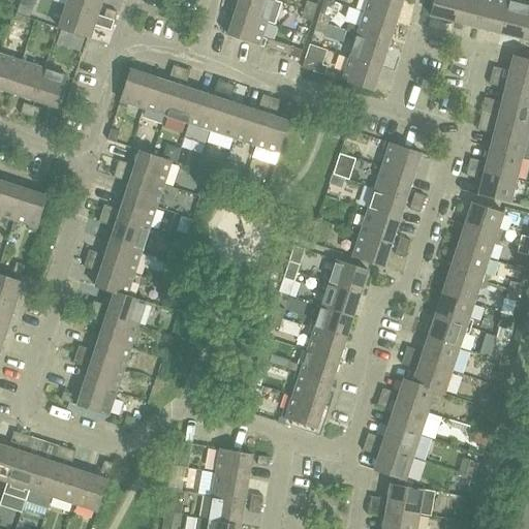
[(102,0),(68,0),(67,5),(98,14),(102,0)]
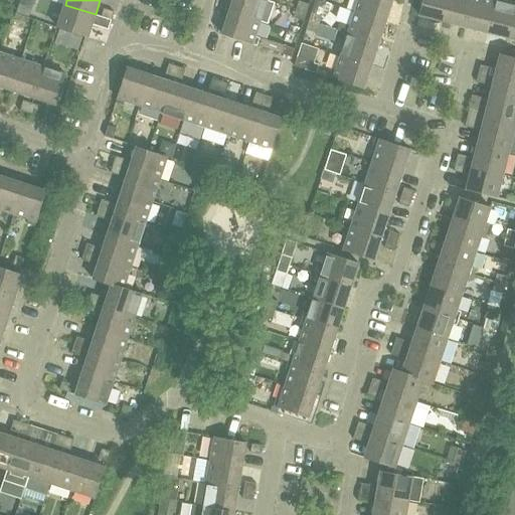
[(268,0),(233,0),(230,12),(260,22),(265,7),(270,8),(272,1),(268,0)]
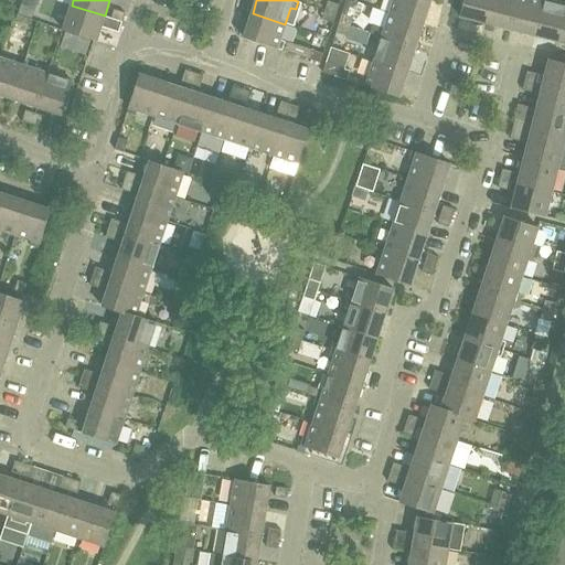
[(349,0),(347,0),(342,14),(339,23),(351,28),(359,3),(349,0)]
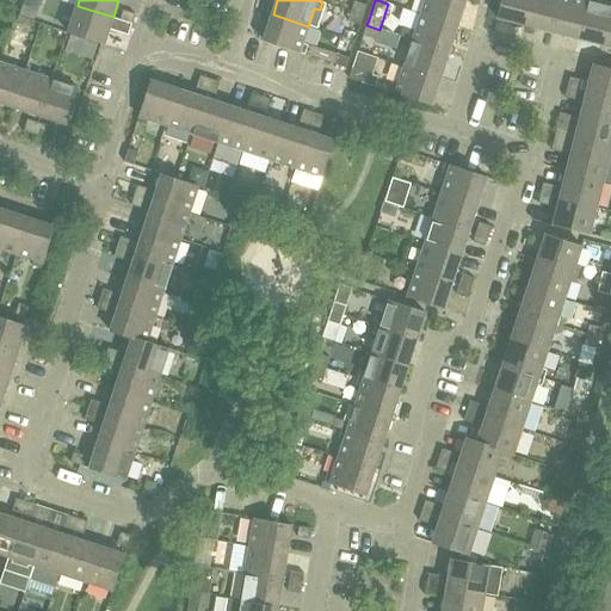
[(457,26),(466,0),(464,0),(426,0),(421,14),(457,26)]
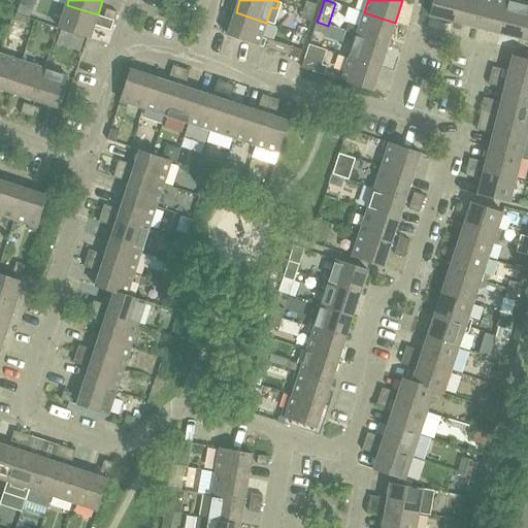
[(454,22),(459,0),(433,0),(430,15),(454,22)]
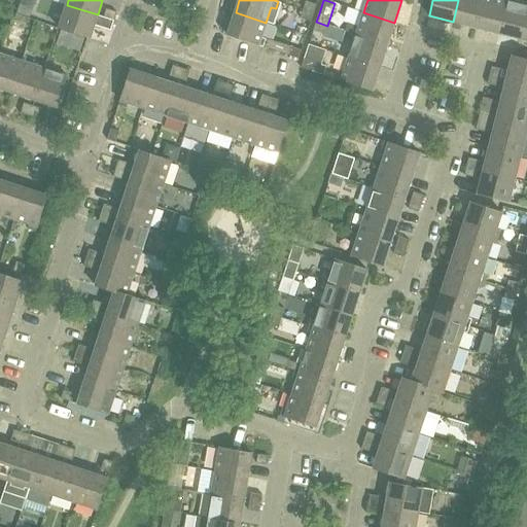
[(458,0),(453,22),(476,27),(482,0),(458,0)]
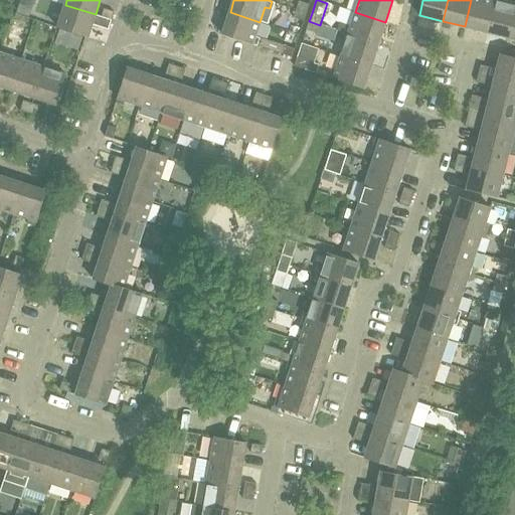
[(471,0),(465,26),(487,32),(495,0),(494,0),(494,1),(489,0),(471,0)]
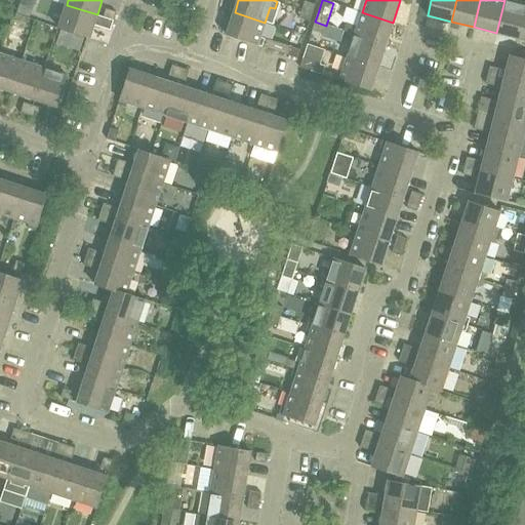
[(519,39),(524,15),(524,6),(512,3),(512,0),(505,0),(496,33),(519,39)]
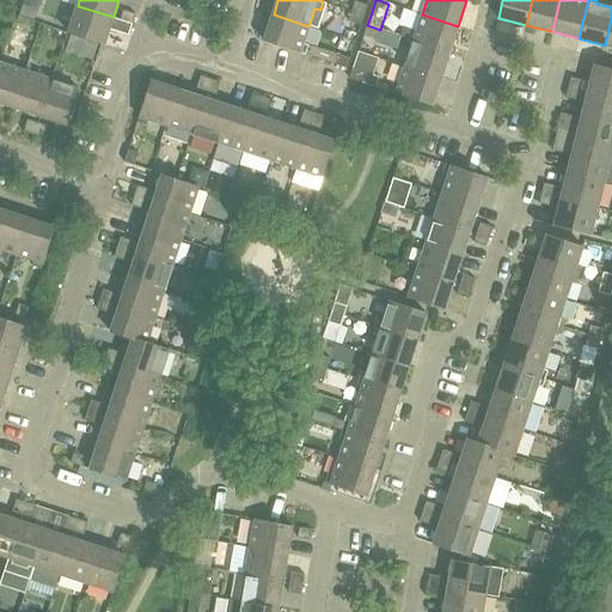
[(355,1),(353,11),(365,16),(368,5),(355,1)]
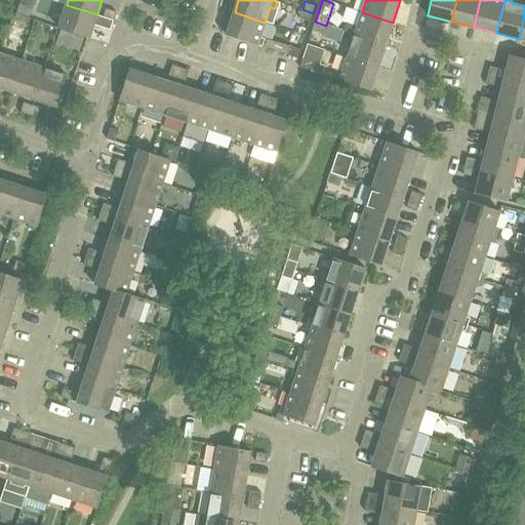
[(67,5),(59,29),(90,38),(94,24),(111,29),(114,21),(104,16),(97,14),(67,5)]
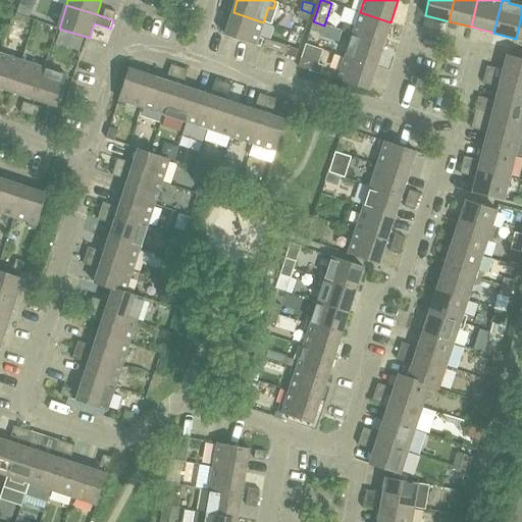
[(105,8),(103,16),(113,20),(116,12),(105,8)]
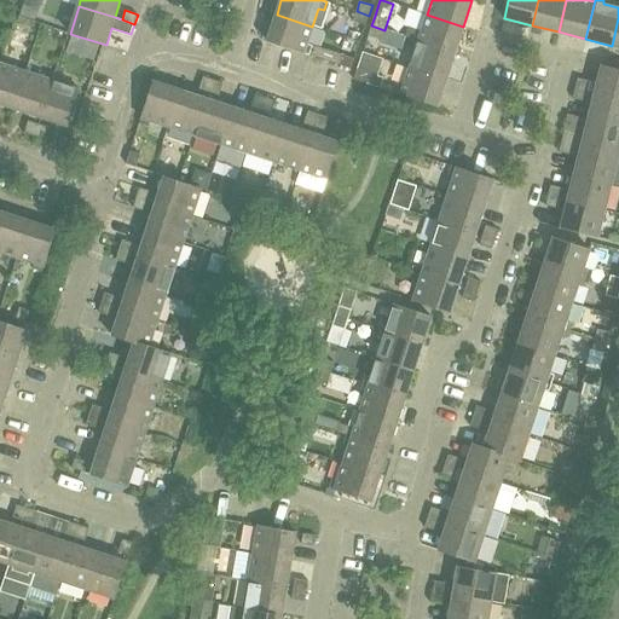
[(353,21),(365,25),(369,16),(357,11),(353,21)]
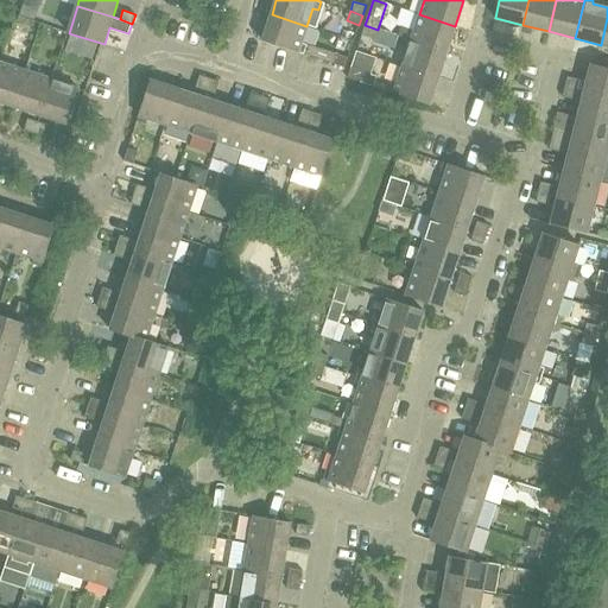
[(302,43),(306,26),(272,14),(263,40),(304,55),(306,45),(302,43)]
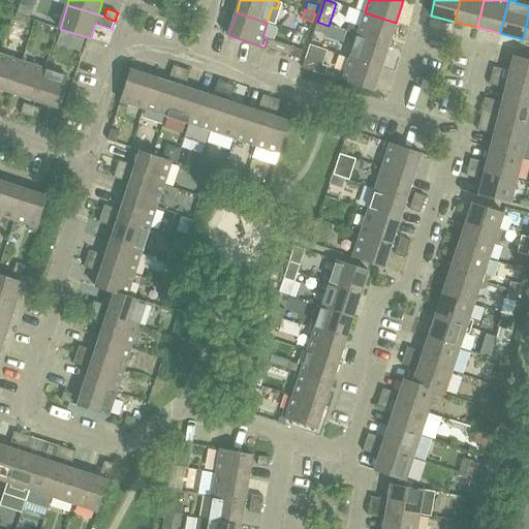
[(346,31),(352,33),(389,45),(396,23),(365,12),(361,26),(349,23),(346,31)]
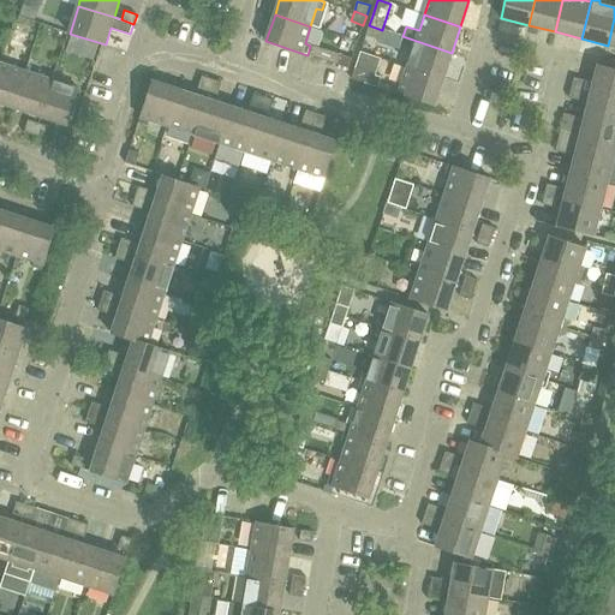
[(378,40),(382,30),(369,25),(366,35),(378,40)]
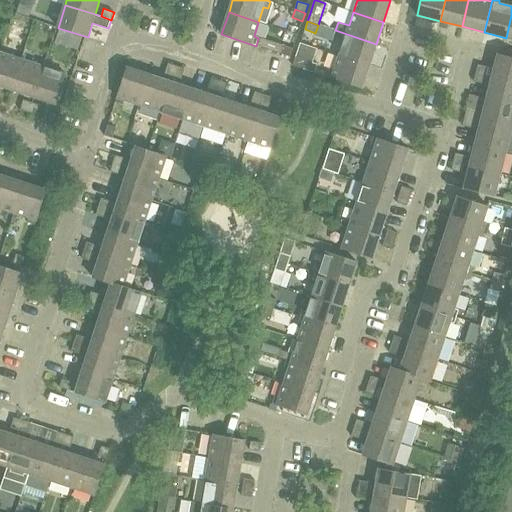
[(369,65),(376,44),(341,32),(339,39),(344,41),(339,56),(369,65)]
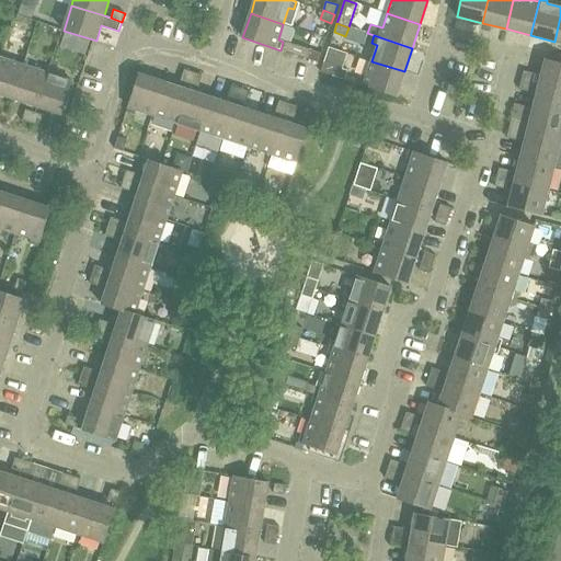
[(307,59),(318,63),(321,54),(310,49),(307,59)]
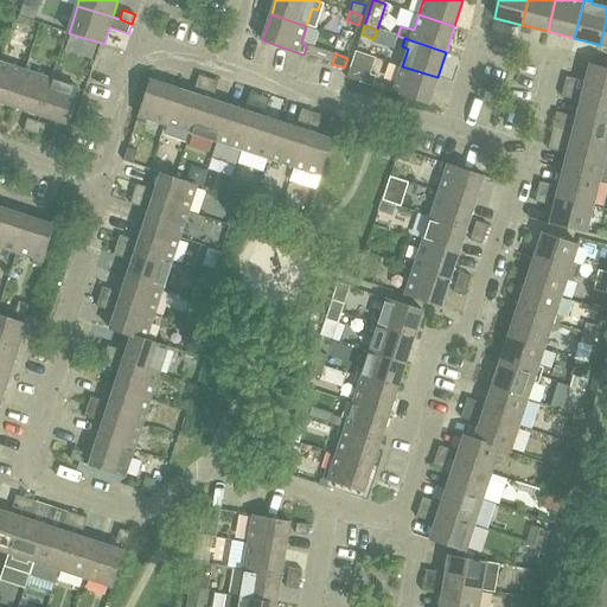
[(0,101),(14,107),(25,71),(0,62),(0,101)]
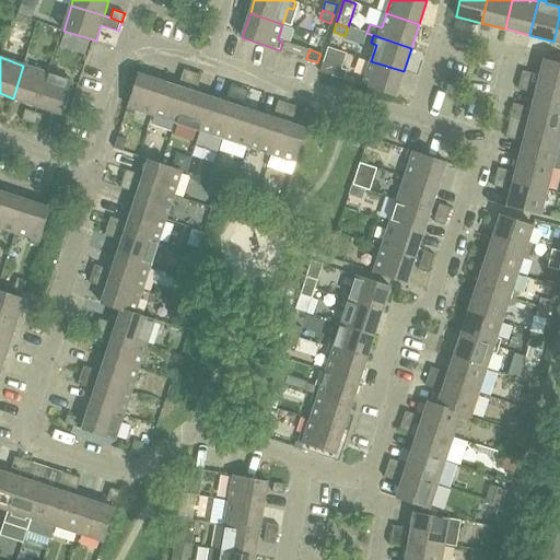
[(521,80),(532,83),(538,84),(559,90),(559,62),(549,60),(545,59),(540,74),(534,73),(523,71),(521,80)]
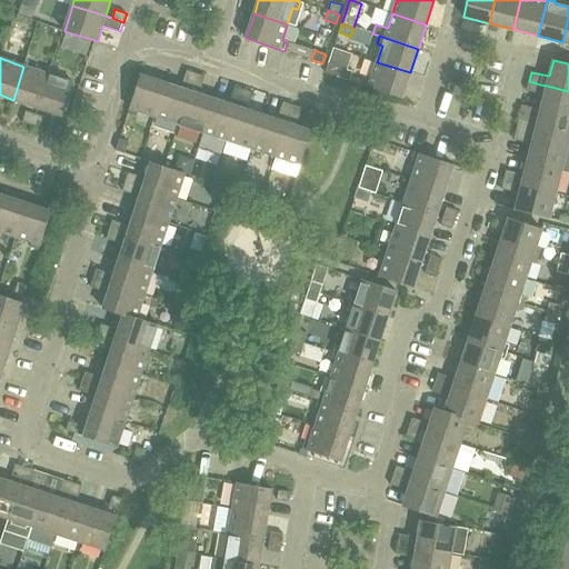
[(366,77),(363,86),(402,98),(410,72),(377,62),(371,79),(366,77)]
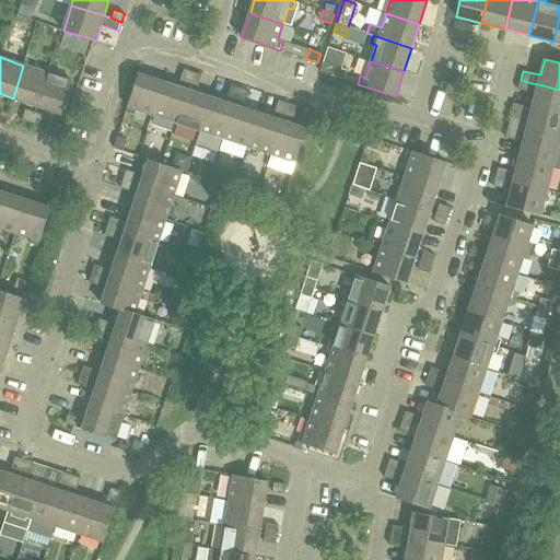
[(348,70),(323,62),(321,71),(345,80),(348,70)]
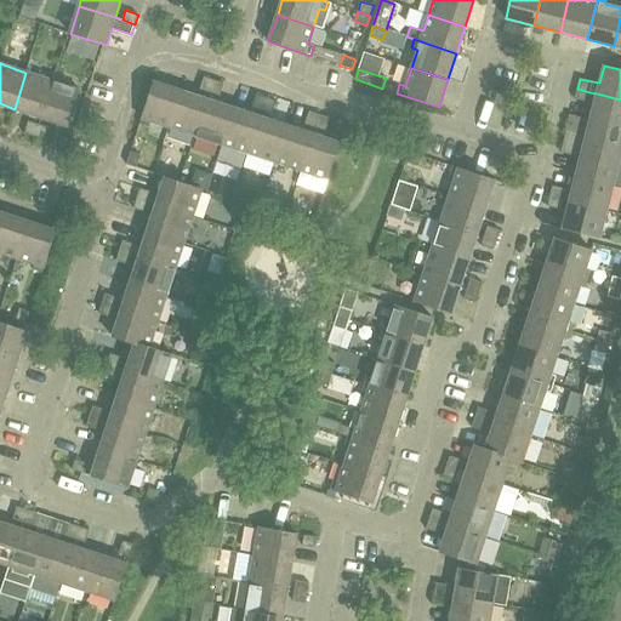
[(52,81),(26,73),(15,109),(40,118),(52,81)]
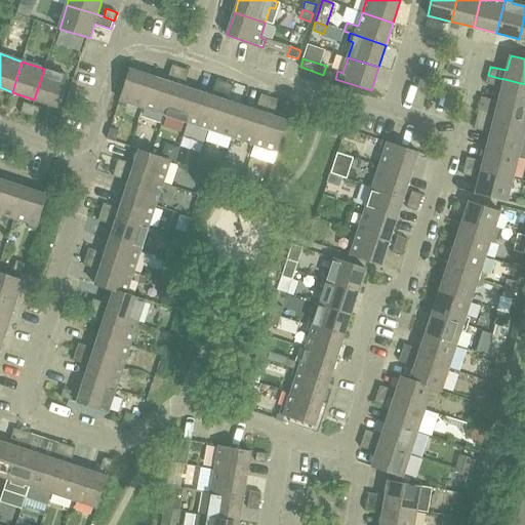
[(172,65),(170,71),(169,76),(177,78),(180,68),(172,65)]
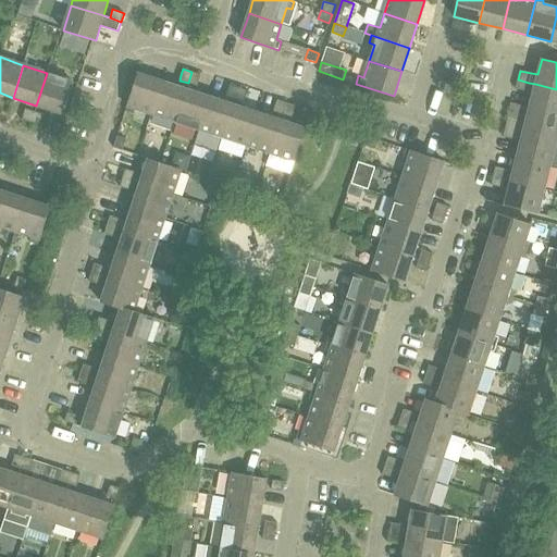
[(192,72),(188,83),(197,86),(201,75),(192,72)]
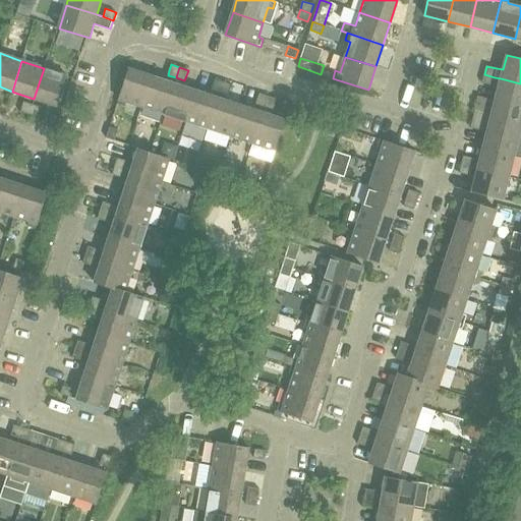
[(67,75),(44,68),(34,99),(57,106),(67,75)]
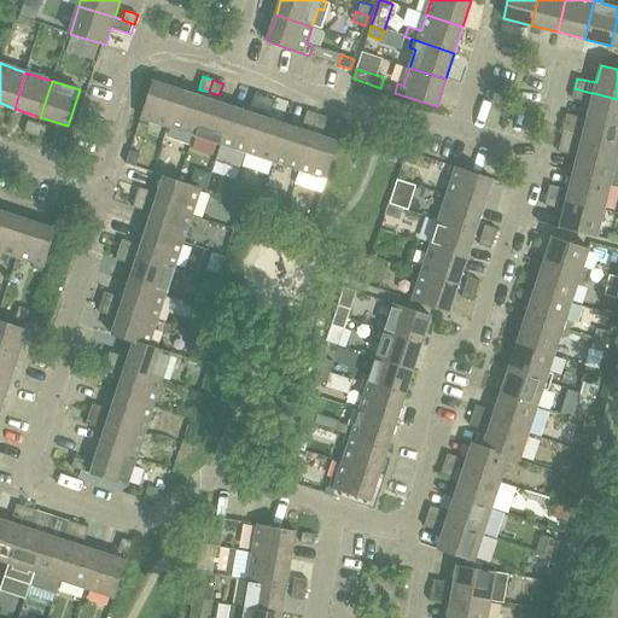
[(180,91),(153,82),(141,117),(168,127),(180,91)]
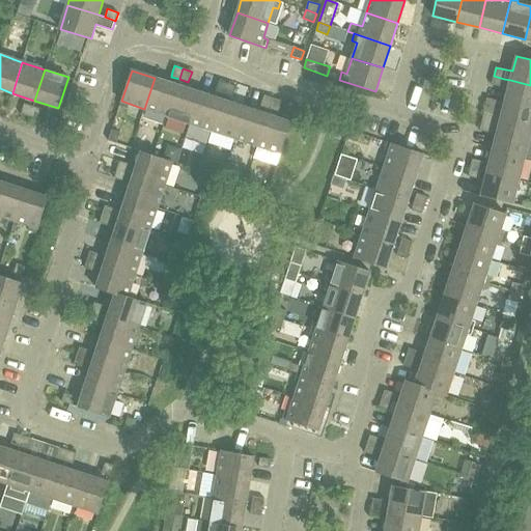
[(502,87),(504,79),(494,76),(491,85),(502,87)]
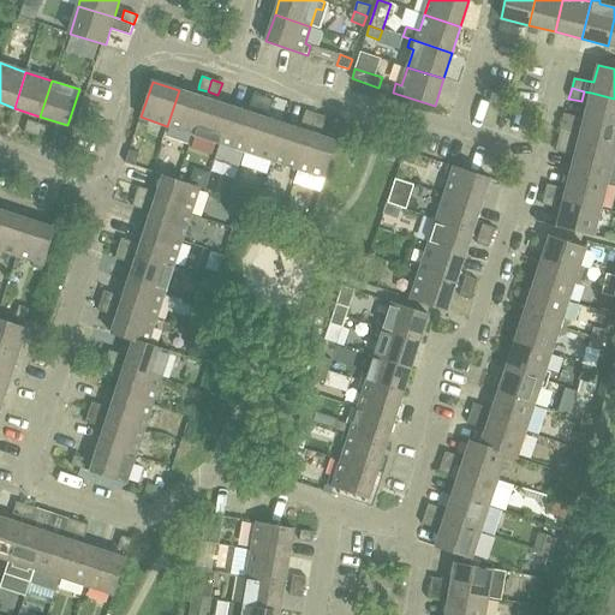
[(206,99),(179,90),(167,126),(193,135),(206,99)]
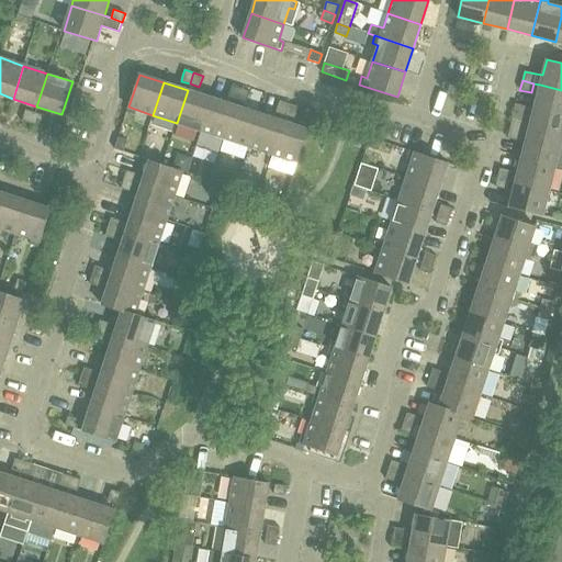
[(561,115),(561,90),(540,85),(534,109),(561,115)]
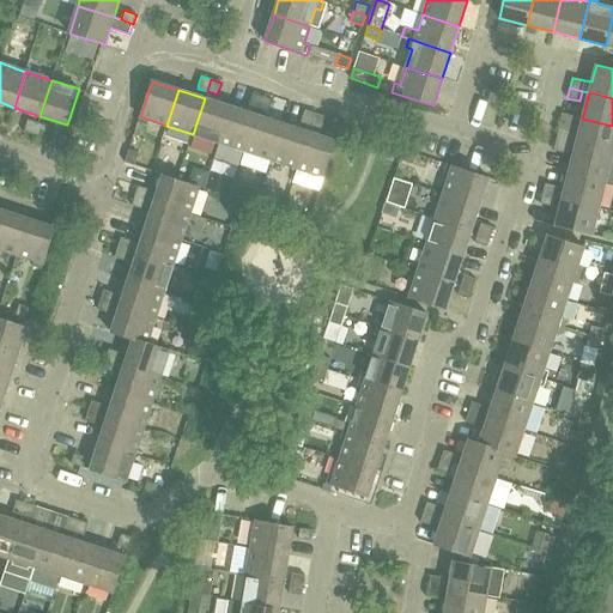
[(249,105),(259,109),(263,96),(253,93),(249,105)]
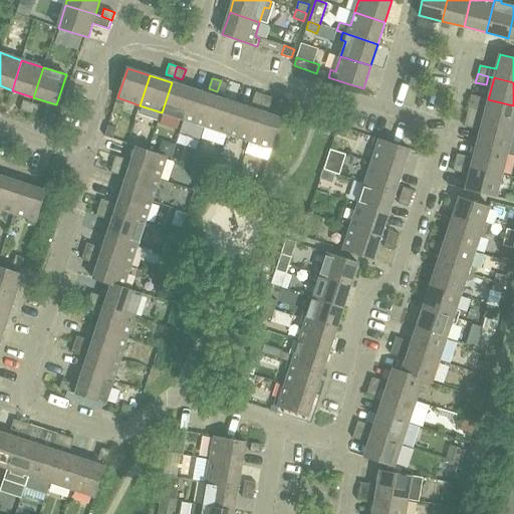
[(221,80),(217,91),(226,93),(229,83),(221,80)]
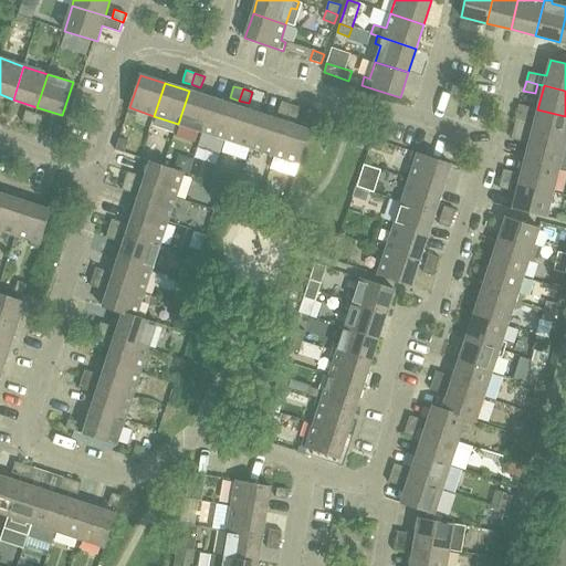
[(189,91),(178,124),(202,132),(213,98),(189,91)]
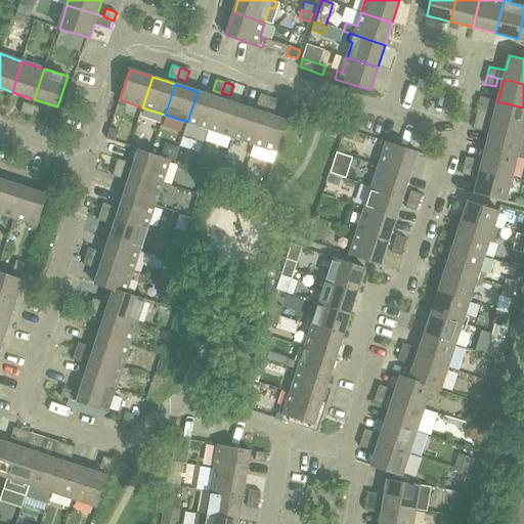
[(219,98),(198,91),(187,122),(210,129),(219,98)]
